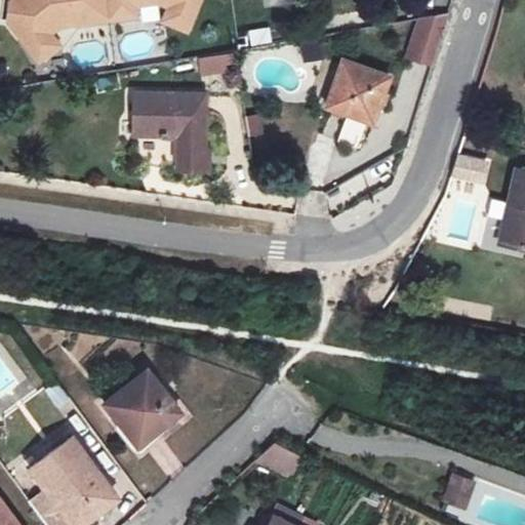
[(72,52),(65,0),(39,0),(40,6),(3,10),(0,12),(0,72),(11,65),(21,57),(72,52)]
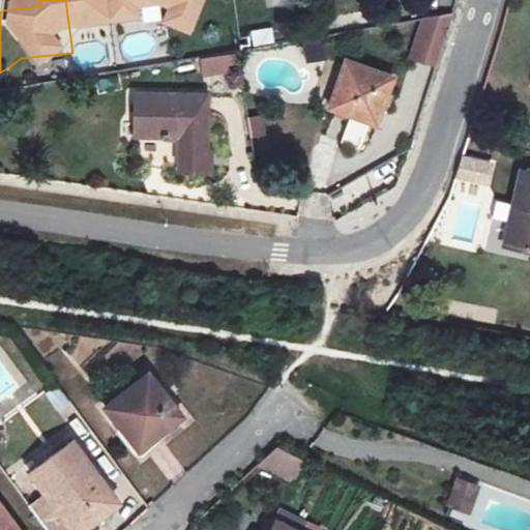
[(65,0),(72,53),(98,50),(98,39),(122,36),(134,41),(156,52),(171,19),(164,1),(160,0),(65,0)]
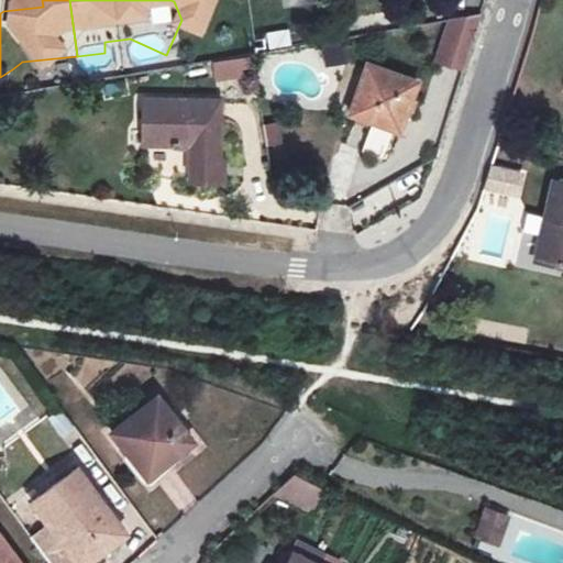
[(466,70),(475,19),(444,13),(434,65),(466,70)]
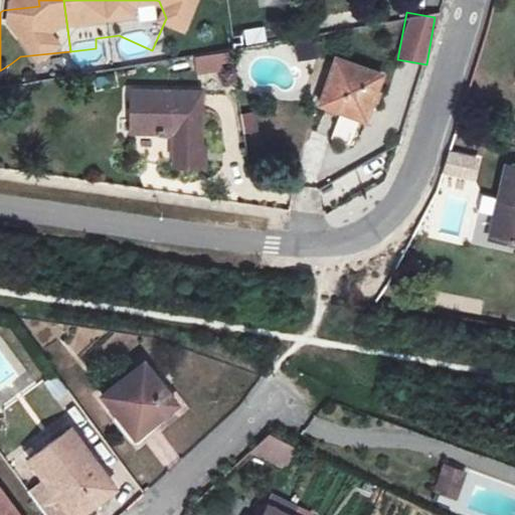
[(264,26),(242,29),(245,46),(267,42),(264,26)]
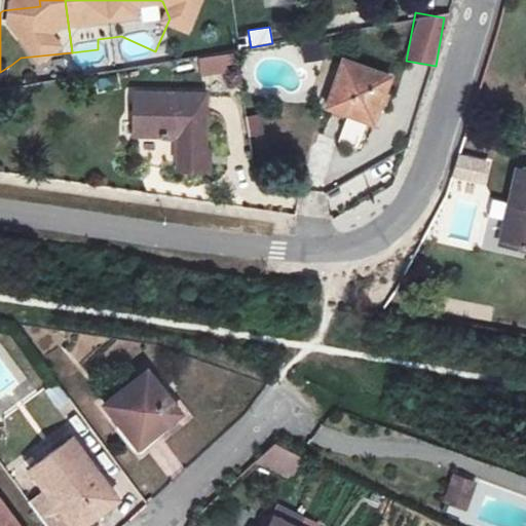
[(155,51),(133,41),(126,55),(149,66),(155,51)]
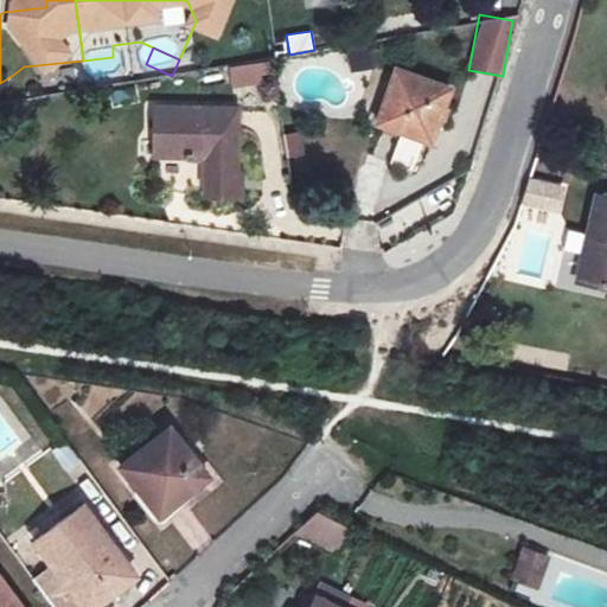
[(269,61),(228,68),(231,87),(273,80),(269,61)]
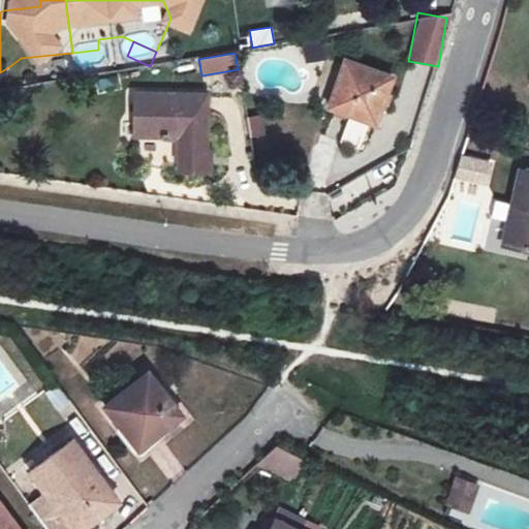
[(11,65),(0,72),(0,92),(21,78),(11,65)]
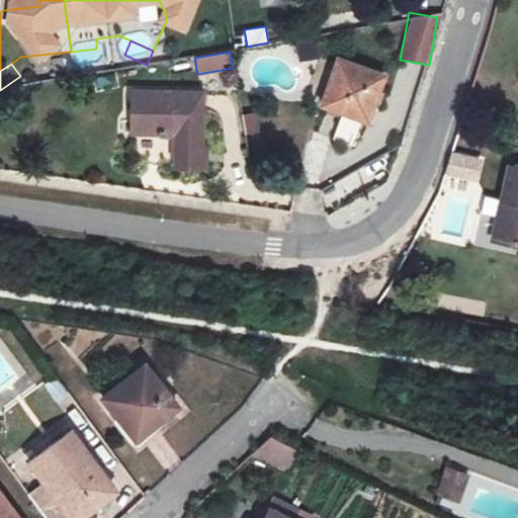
[(377,139),(395,94),(351,77),(334,120),(377,139)]
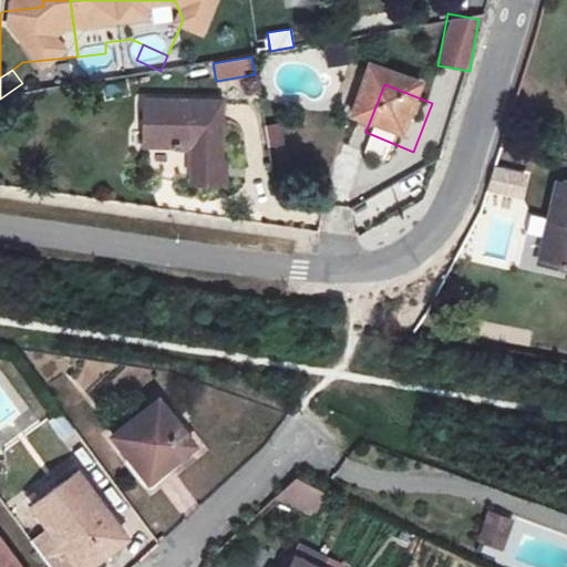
[(234,177),(236,121),(167,119),(165,157),(212,158),(208,198),(239,199),(240,177),(234,177)]
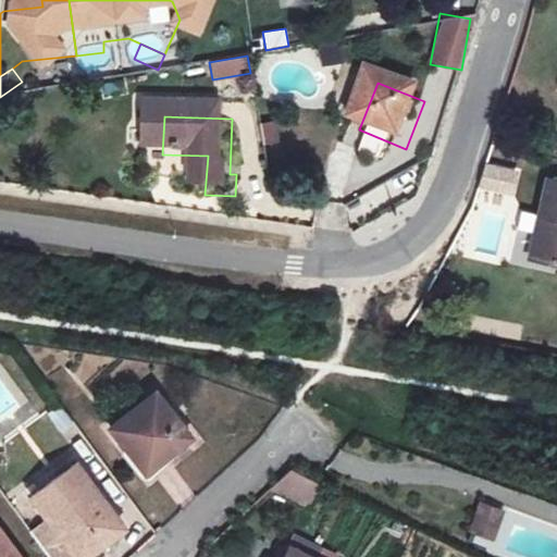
[(556,203),(542,283),(556,285),(556,203)]
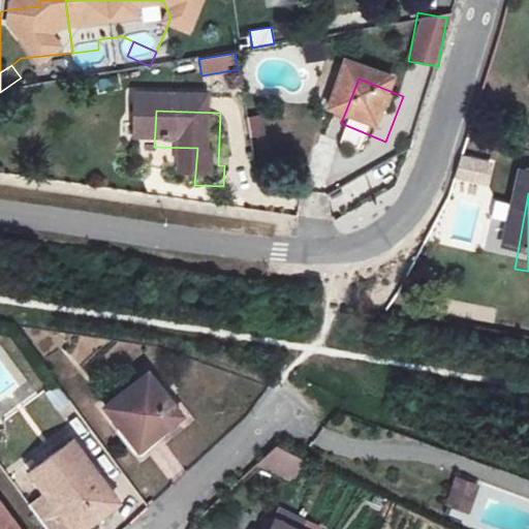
[(192,434),(159,394),(116,428),(150,470),(192,434)]
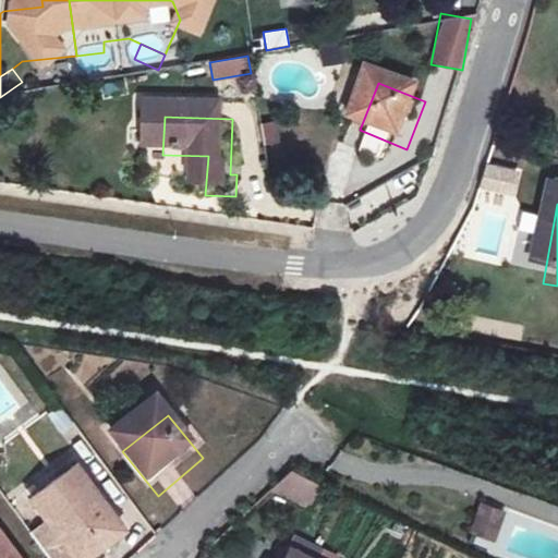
[(33,498),(47,518),(76,557),(86,557),(99,548),(95,542),(120,521),(76,464),(33,498)]
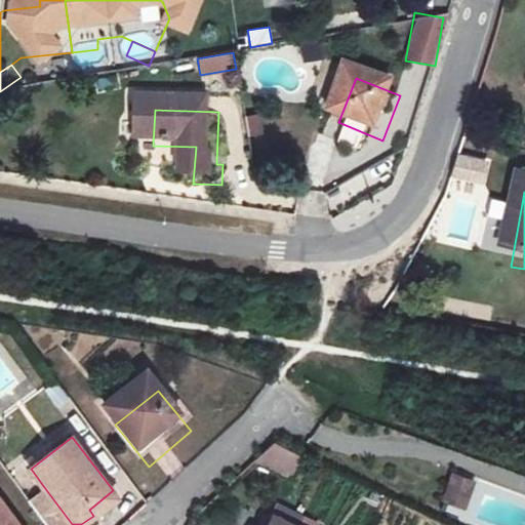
[(468,492),(450,485),(440,511),(457,518),(468,492)]
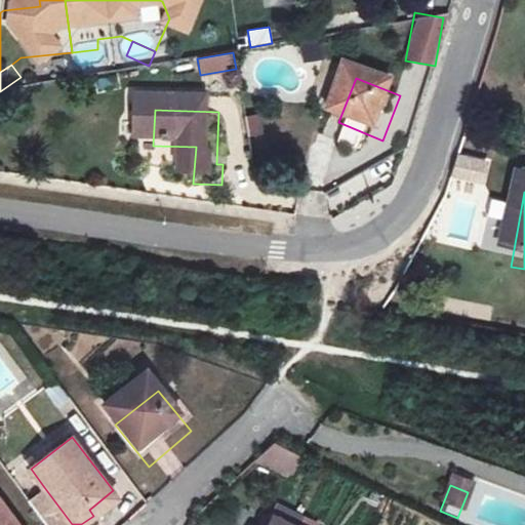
[(72,524),(44,487),(29,498),(48,524),(72,524)]
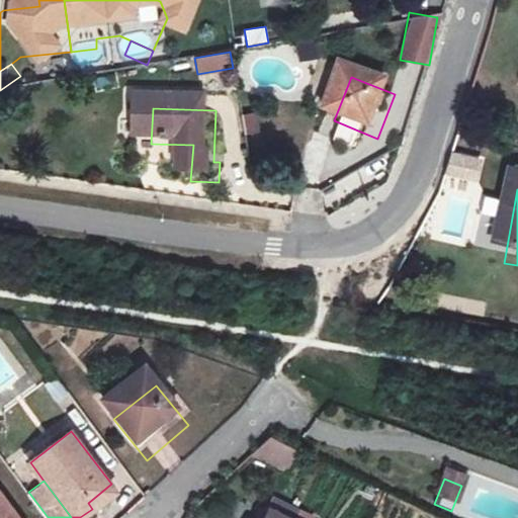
[(0,517),(10,517),(0,503),(0,517)]
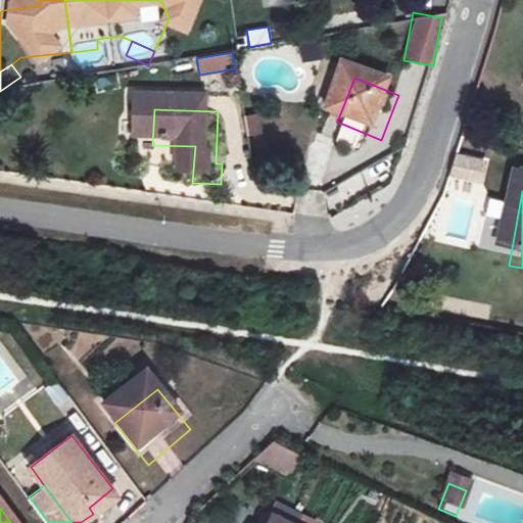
[(308,522),(287,512),(280,522),(308,522)]
